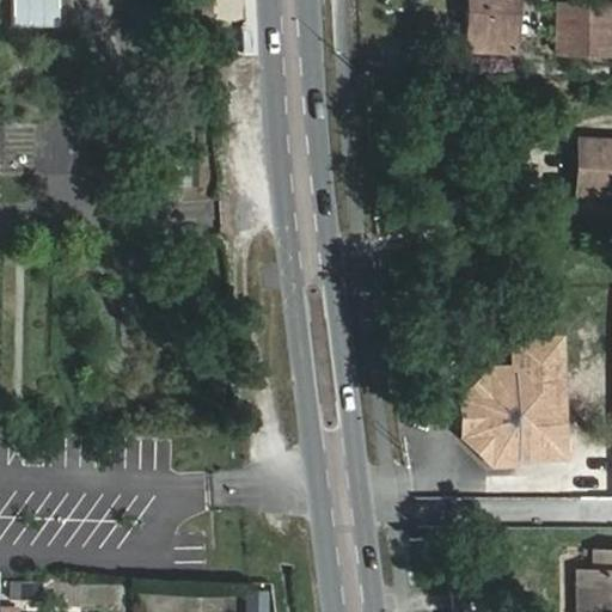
[(212,19),(209,0),(195,0),(190,0),(193,22),(212,19)]
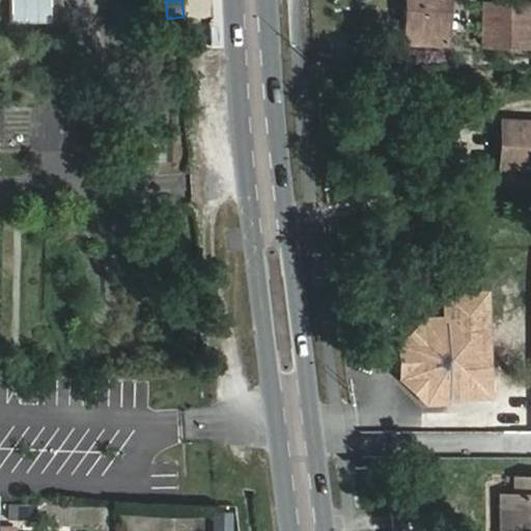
[(406,0),(404,44),(446,45),(447,0),(406,0)]
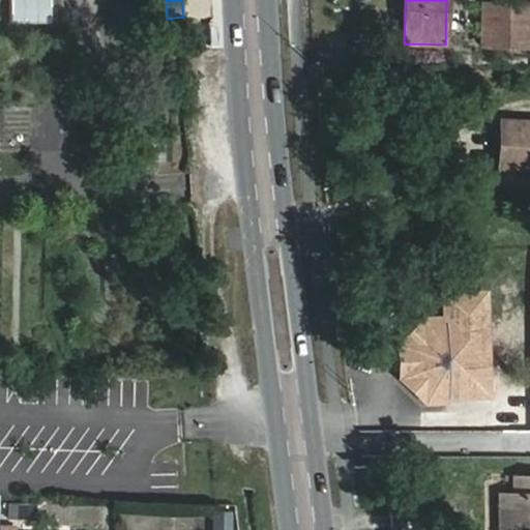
[(529,3),(482,2),(480,46),(529,46),(529,3)]
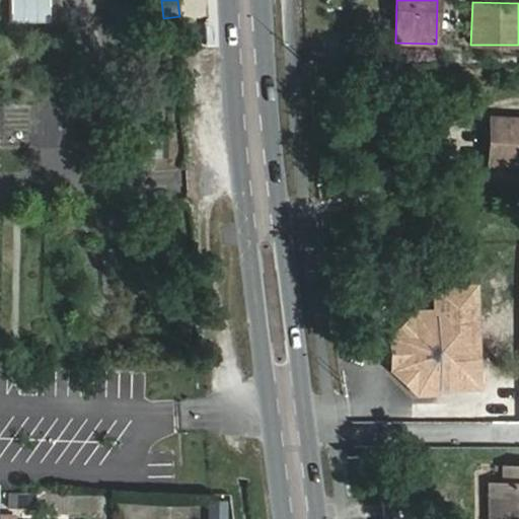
[(518,119),(491,118),(489,166),(510,166),(510,174),(518,174),(518,119)]
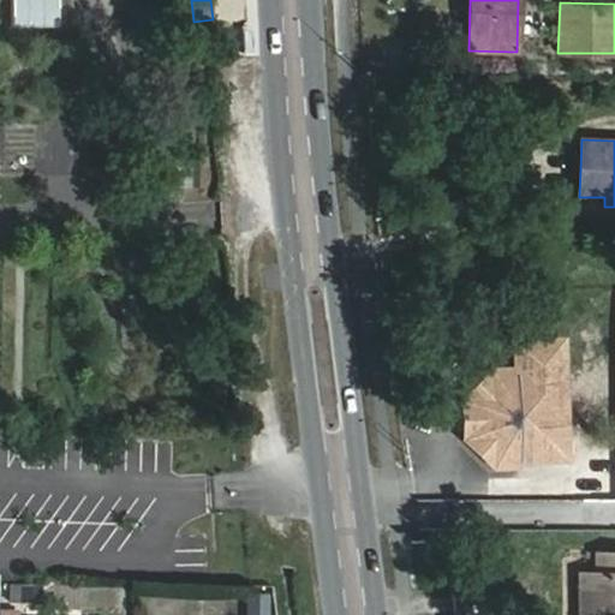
[(273,266),(264,266),(266,292),(270,291),(274,291),(273,266)]
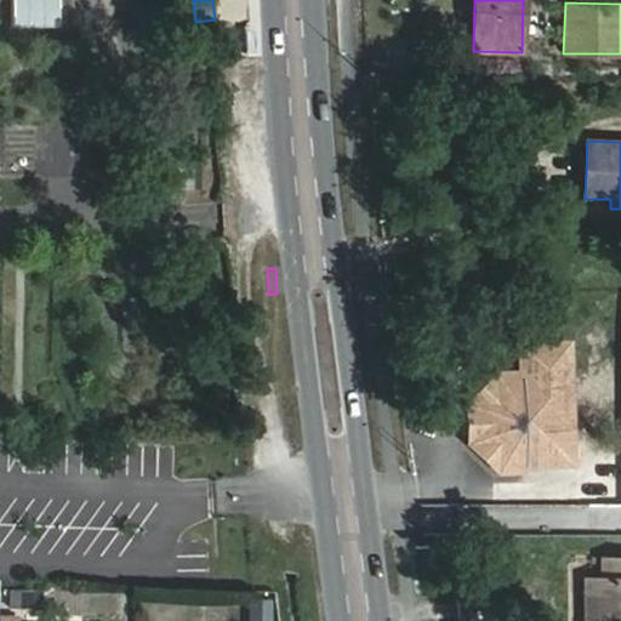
[(497,465),(574,462),(573,342),(524,343),(525,376),(495,377),(471,394),(473,446),(497,465)]
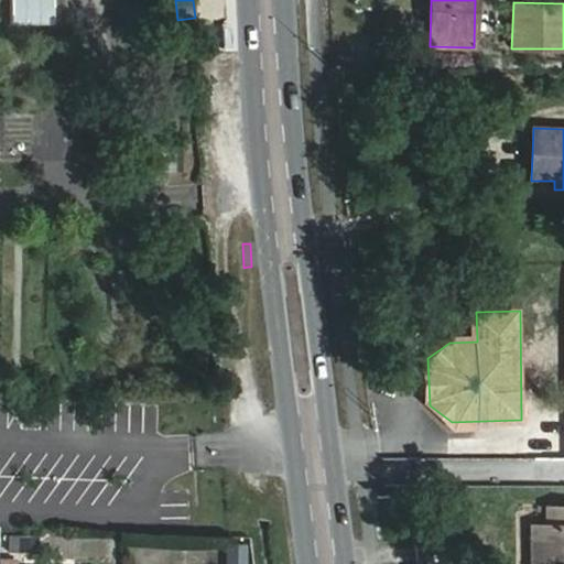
[(563,563),(563,506),(549,506),(549,523),(532,523),(531,563),(563,563)]
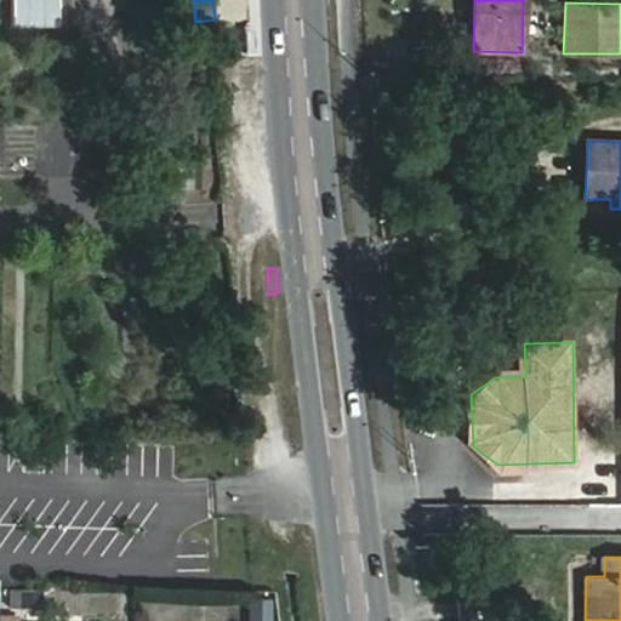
[(43,588),(11,588),(11,607),(43,607),(43,588)]
